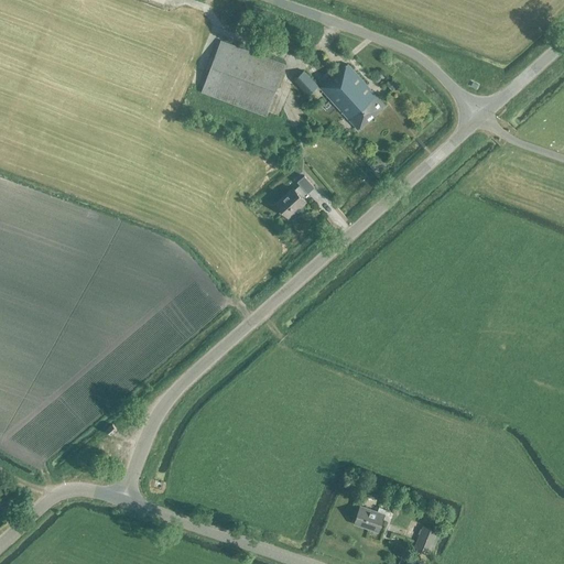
[(266,117),(285,65),(220,41),(201,93),(266,117)]
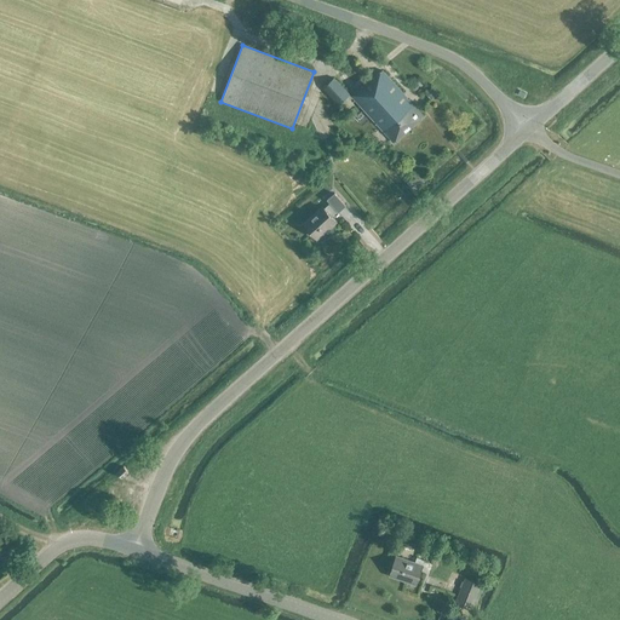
[(392,143),(423,116),(382,70),(372,79),(372,78),(351,96),(392,143)]
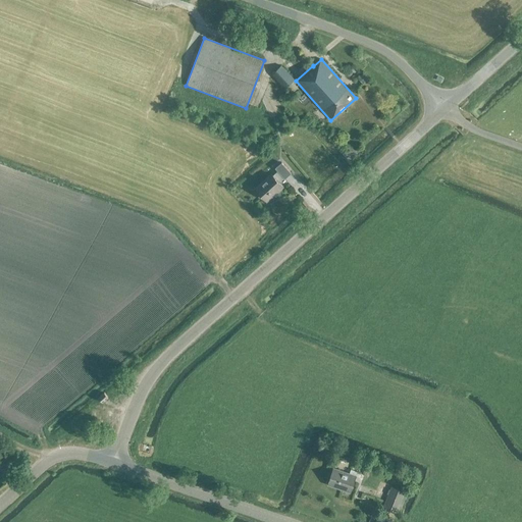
[(284,88),(294,80),(280,65),(271,73),(284,88)]
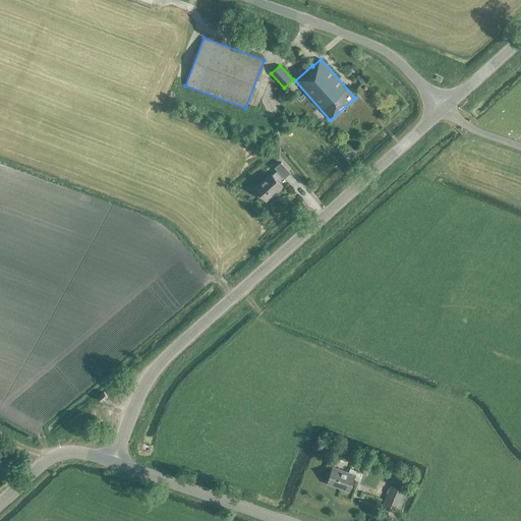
[(284,178),(290,173),(281,162),(274,168),(277,171),(272,175),(271,174),(255,188),(266,199),(282,185),(278,182),(283,177),(284,178)]
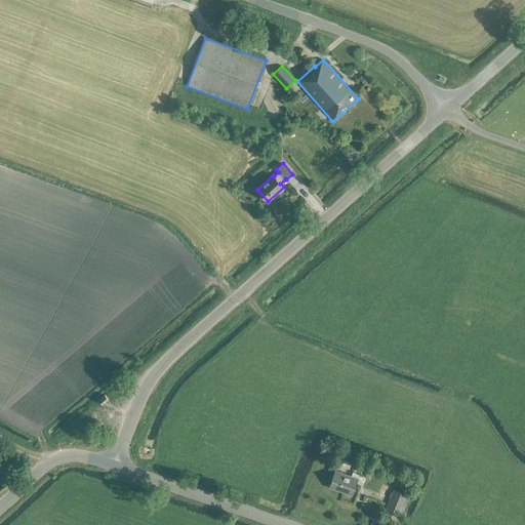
[(102,404),(108,399),(105,395),(98,400),(102,404)]
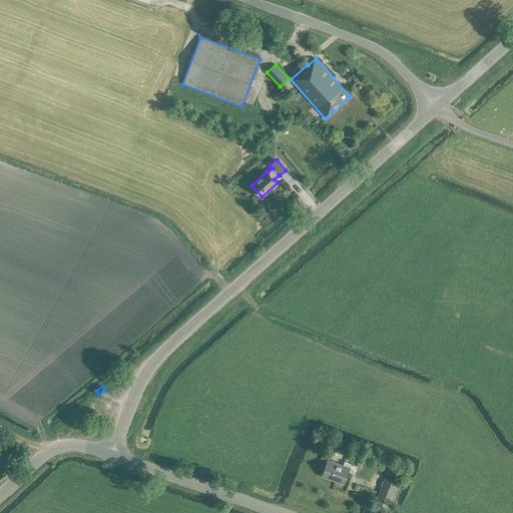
[(344,483),(351,463),(345,461),(343,466),(327,460),(322,475),(344,483)]
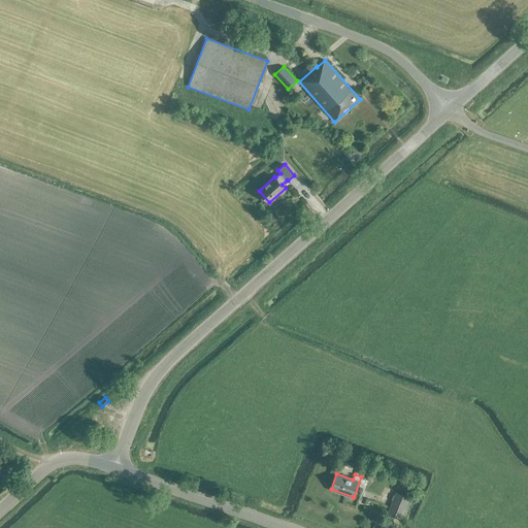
[(402,517),(409,497),(396,492),(388,512),(402,517)]
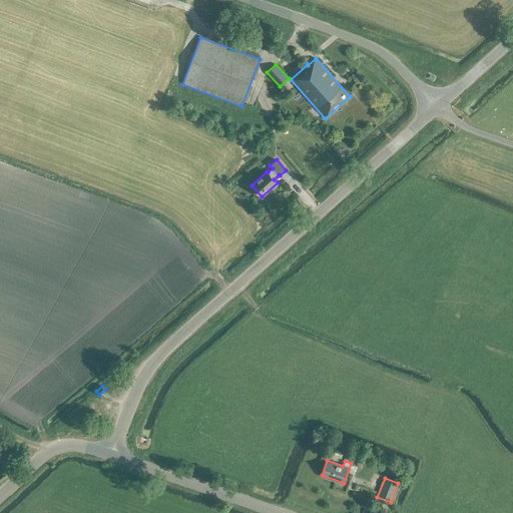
All buildings are outlined.
